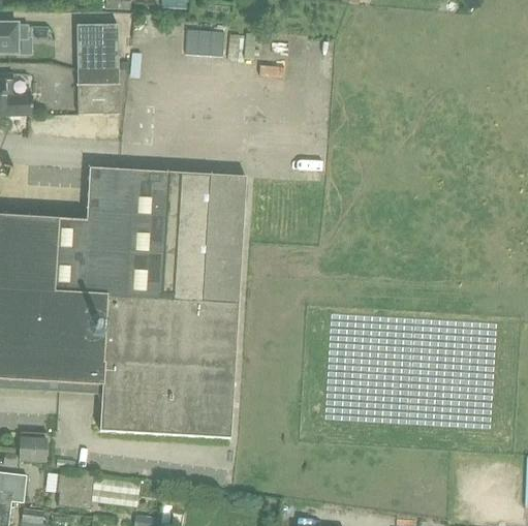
[(0,52),(3,53),(3,52),(18,52),(18,37),(28,37),(28,24),(18,24),(18,23),(3,23),(3,22),(0,22),(0,52)]
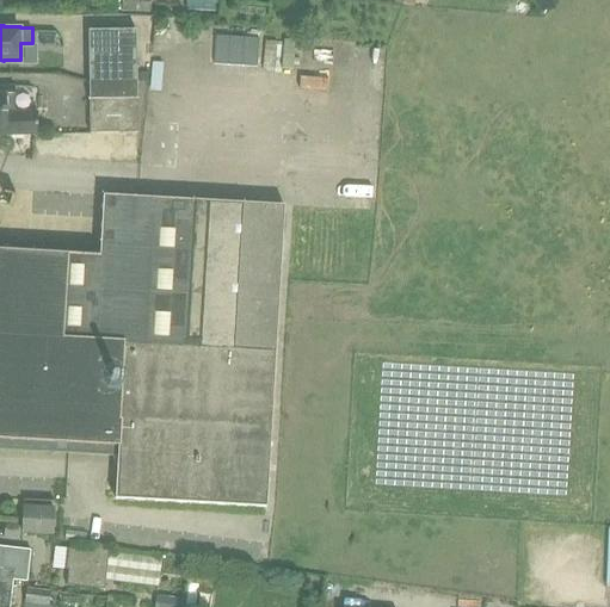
[(137,79),(137,28),(88,28),(90,79),(137,79)]
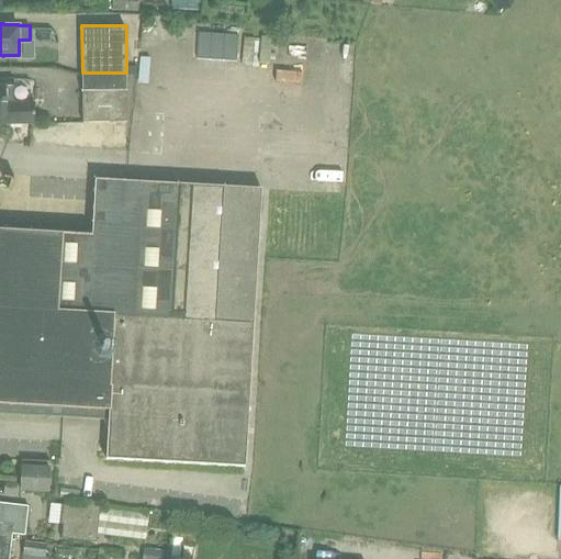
[(204,65),(248,67),(249,38),(205,37),(204,65)]
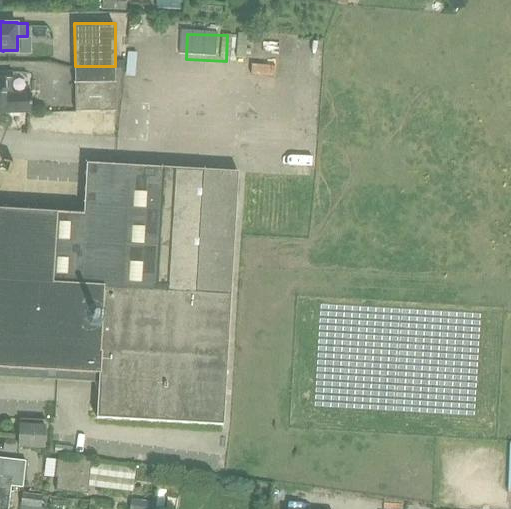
[(116,109),(115,66),(75,66),(75,109),(116,109)]
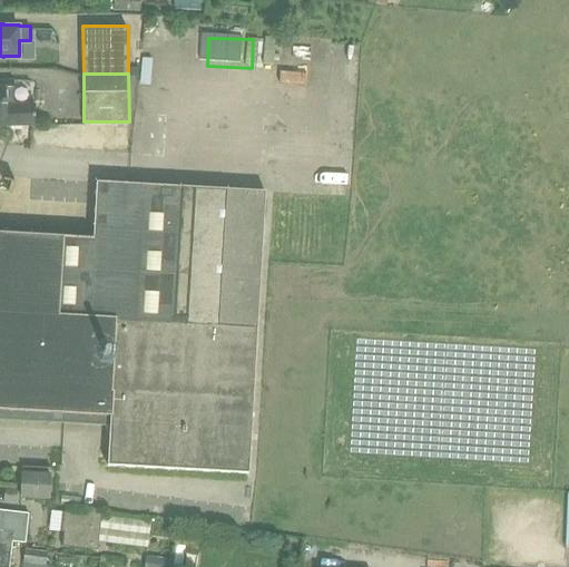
[(15,78),(0,77),(0,123),(36,121),(35,100),(15,100),(15,78)]
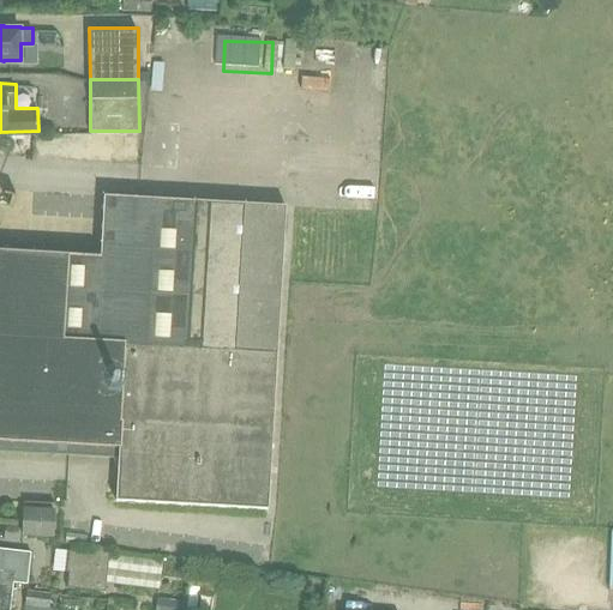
[(104,193),(101,254),(0,247),(0,438),(119,445),(118,460),(116,497),(268,506),(286,203),(104,193)]
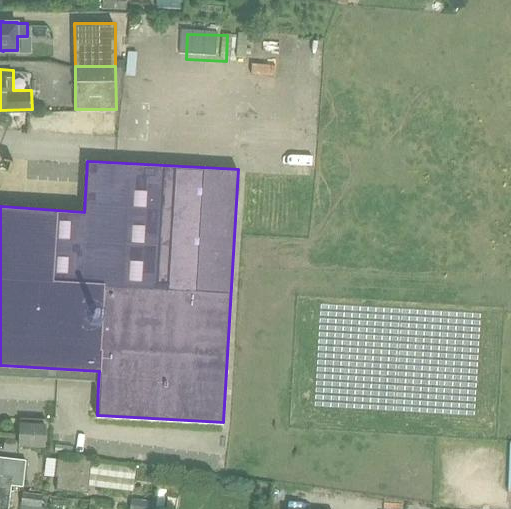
[(45,444),(46,424),(21,423),(20,443),(45,444)]
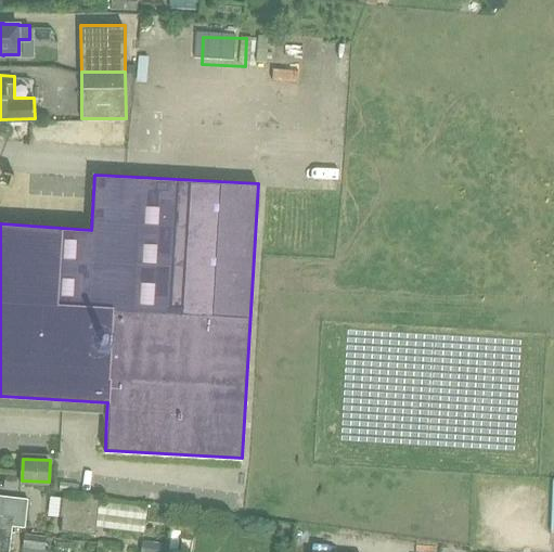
[(64,496),(63,496),(61,514),(63,514),(61,528),(95,533),(97,524),(144,529),(147,504),(64,495),(64,496)]
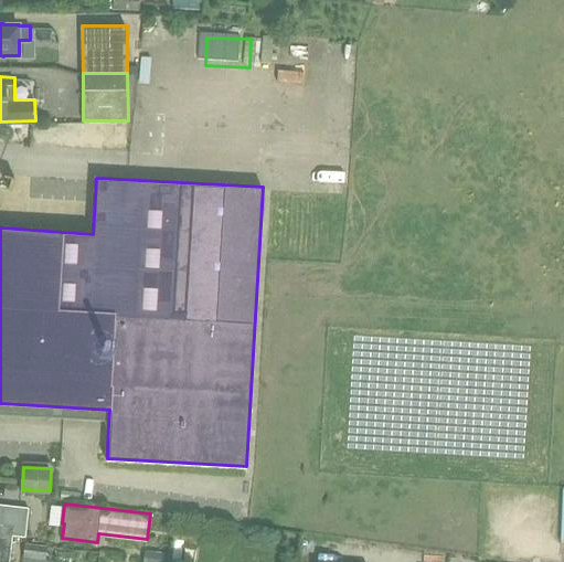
[(10,561),(16,526),(3,525),(3,523),(0,522),(0,561),(6,561),(10,561)]
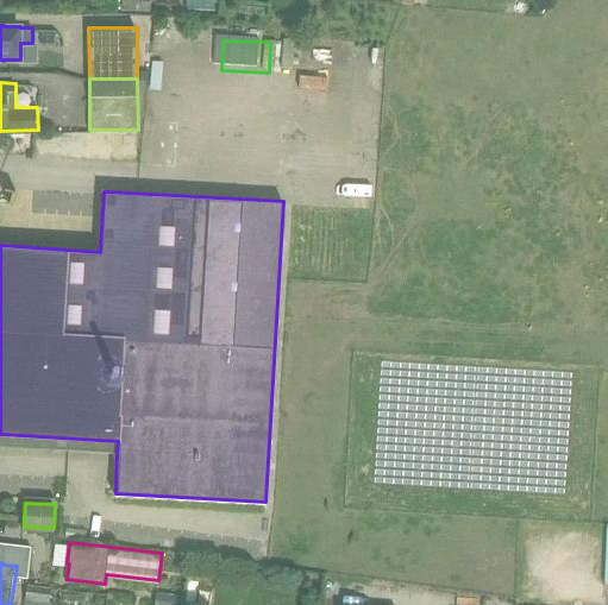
[(51,586),(26,584),(25,599),(49,602),(51,586)]
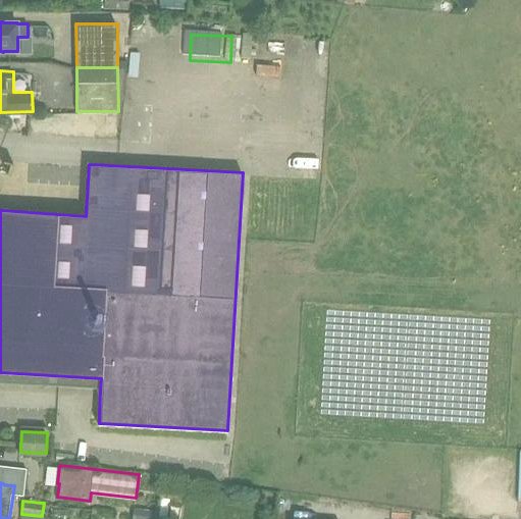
[(55,518),(73,518),(74,503),(56,503),(55,518)]
